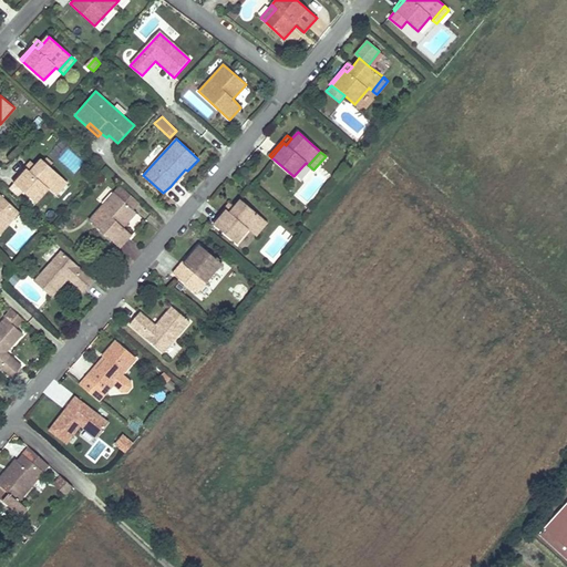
[(63,179),(50,166),(52,163),(45,156),(42,160),(35,166),(30,173),(28,169),(13,184),(35,204),(49,191),(51,193),(63,179)]
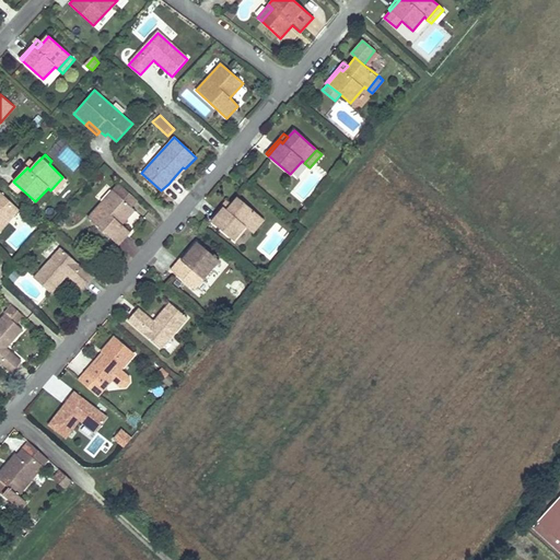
[(35,164),(31,161),(12,181),(13,182),(27,167),(30,171),(35,164)]
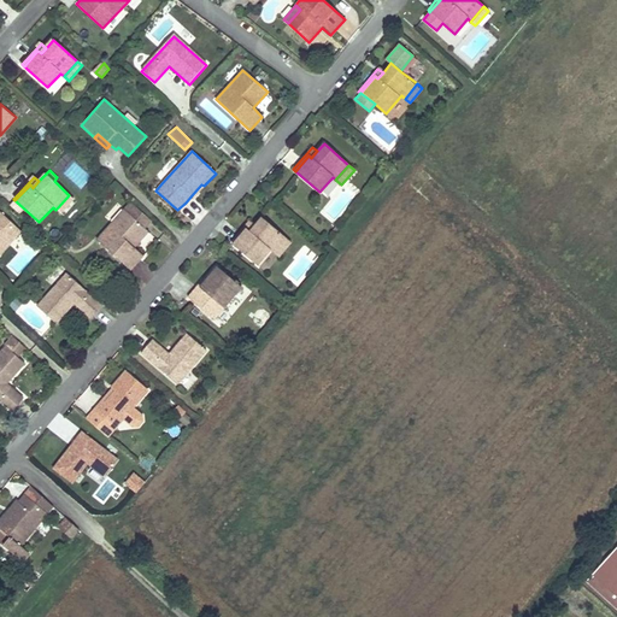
[(201,184),(192,195),(194,198),(204,186),(201,184)]
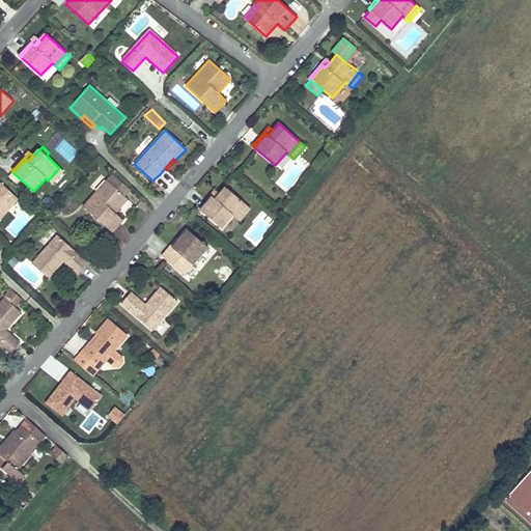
[(64,172),(59,168),(48,180),(53,185),(64,172)]
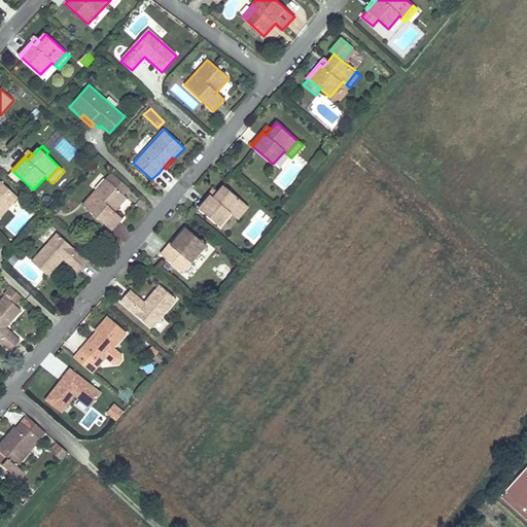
[(133,191),(111,171),(105,178),(109,181),(127,198),(133,191)]
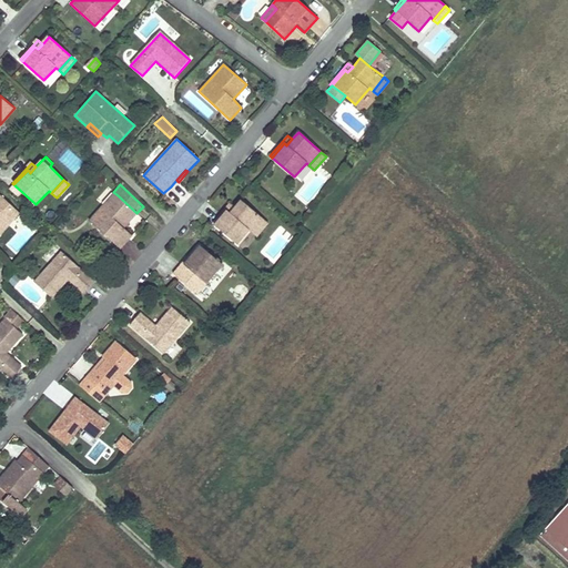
[(118,195),(113,192),(101,205),(105,209),(118,195)]
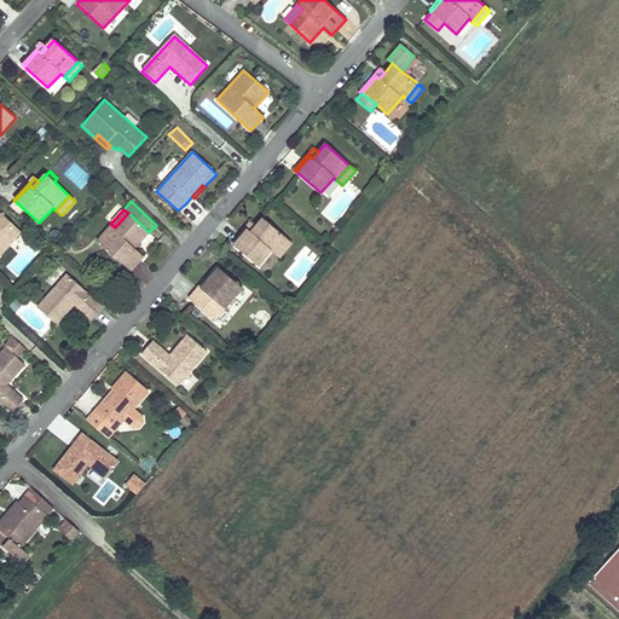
[(149,232),(128,213),(115,227),(110,224),(94,241),(129,272),(144,255),(136,248),(149,232)]
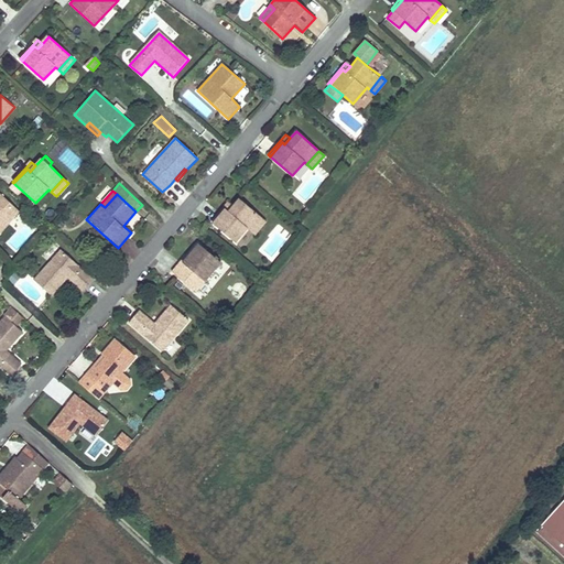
[(0,236),(21,213),(1,195),(0,196),(0,236)]
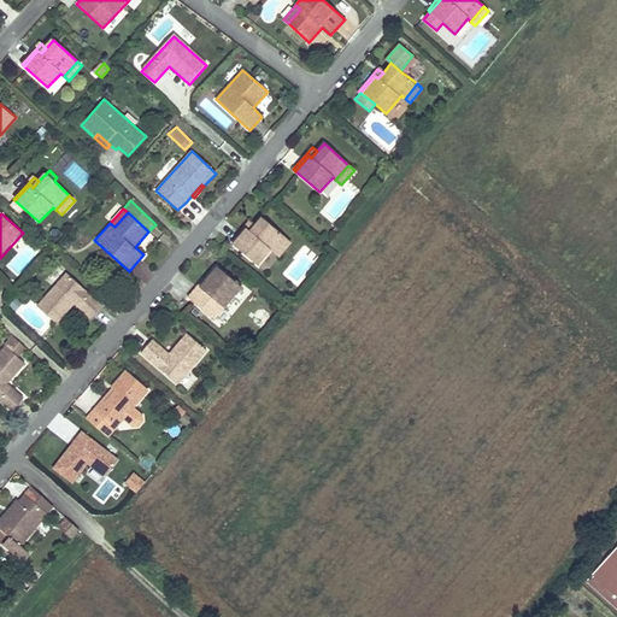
[(262,217),(254,225),(248,231),(246,229),(231,245),(257,266),(270,251),(272,253),(286,238),(262,217)]
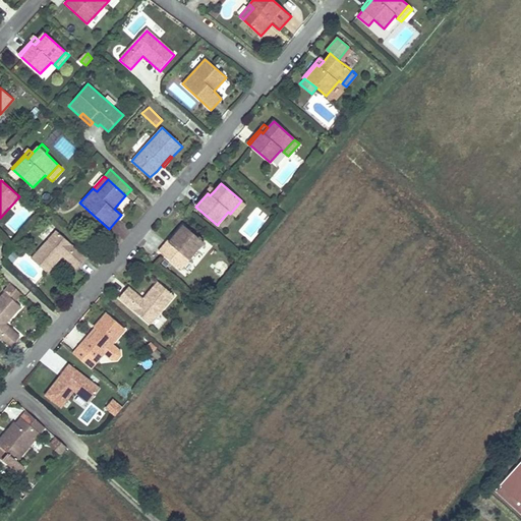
[(215,190),(211,186),(194,206),(195,207),(208,193),(210,195),(215,190)]
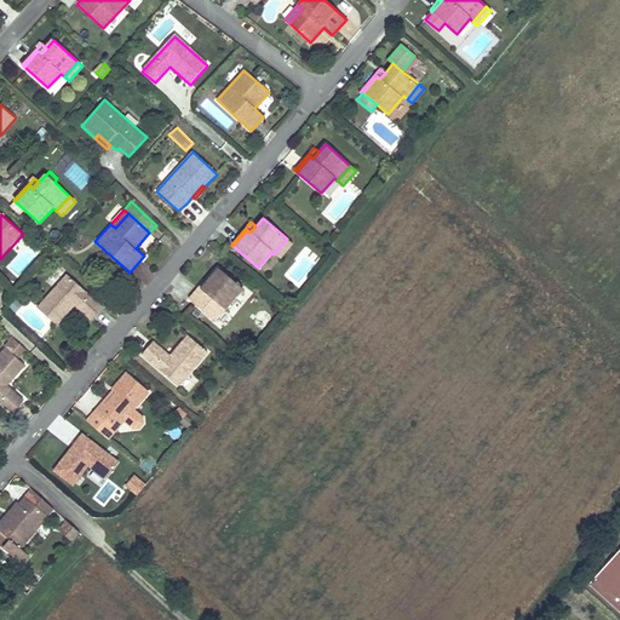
[(293,245),(287,239),(274,254),(279,259),(293,245)]
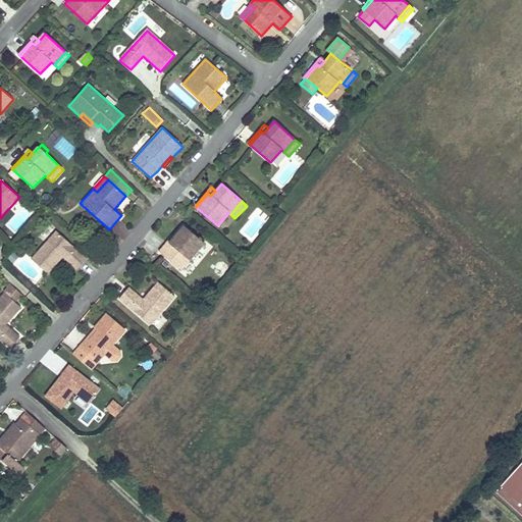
[(204,244),(183,225),(168,243),(166,241),(158,251),(181,271),(204,244)]
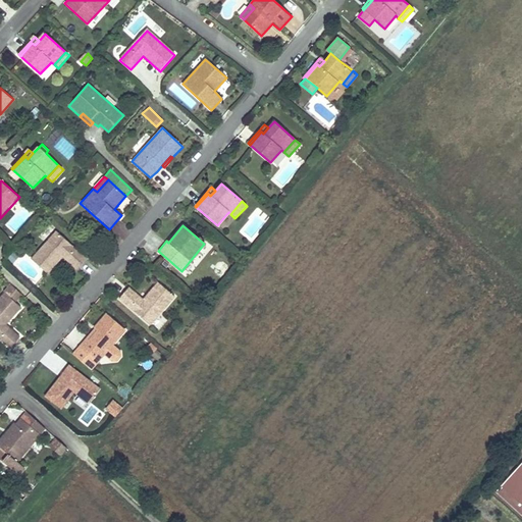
[(84,259),(51,232),(28,261),(45,275),(59,258),(74,270),(84,259)]
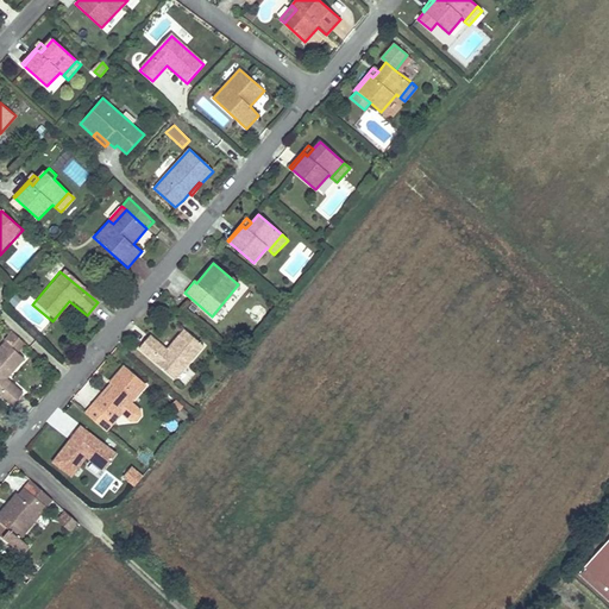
[(206,345),(184,326),(165,349),(150,334),(138,347),(175,380),(206,345)]
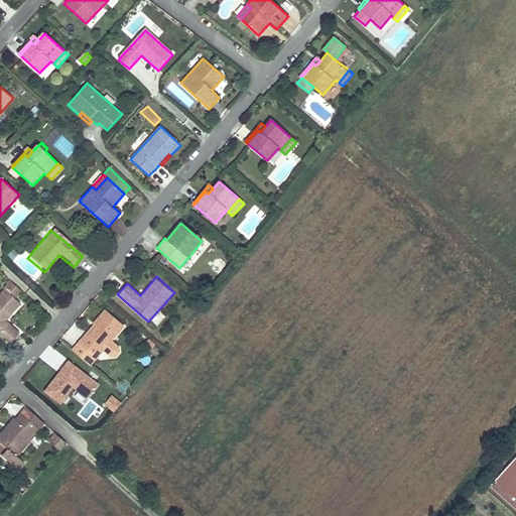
[(7,320),(22,305),(15,298),(22,291),(12,283),(0,295),(0,336),(9,345),(20,333),(7,320)]
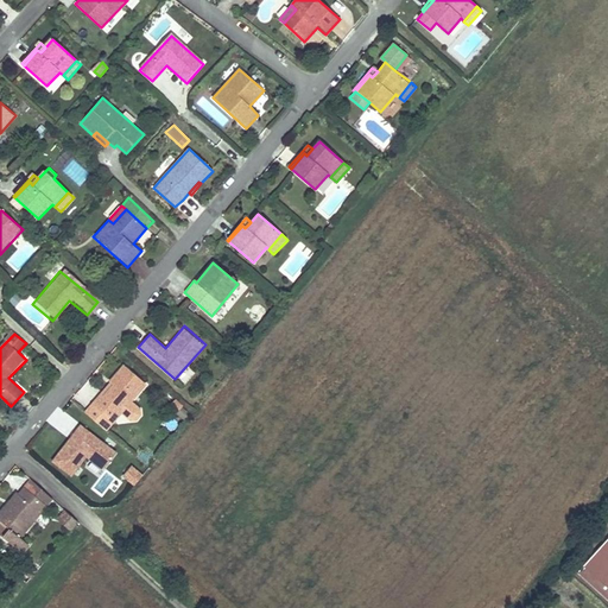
[(147,385),(125,366),(111,381),(114,385),(105,396),(101,393),(86,412),(107,431),(114,423),(109,418),(119,409),(124,412),(132,420),(138,419),(141,416),(141,410),(132,403),(147,385)]
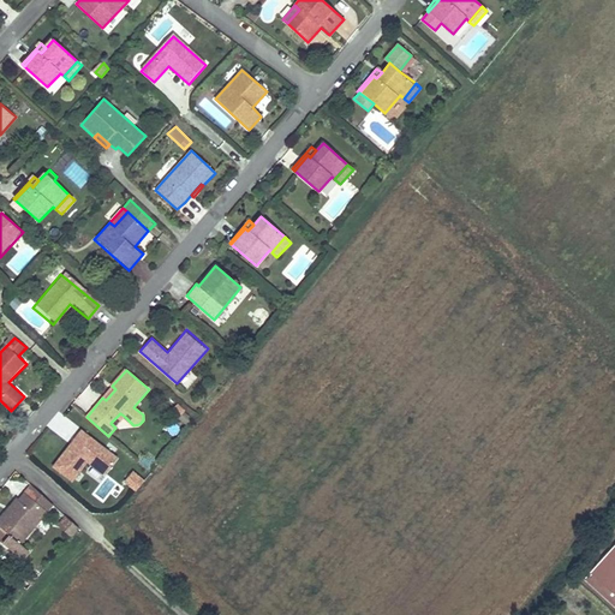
[(125,417),(120,413),(111,423),(115,428),(125,417)]
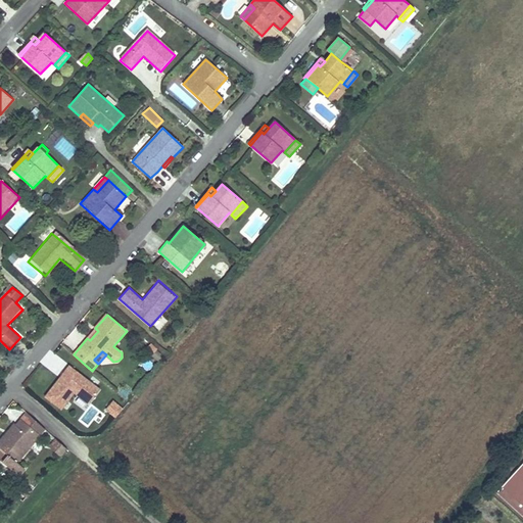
[(90,403),(100,390),(69,367),(46,396),(61,408),(74,391),(90,403)]
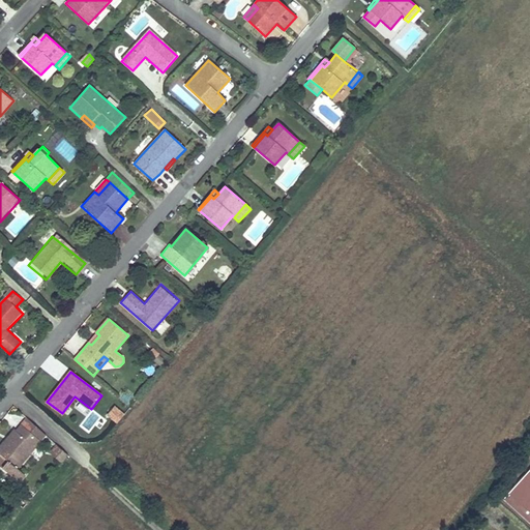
[(117,423),(124,413),(114,405),(106,414),(117,423)]
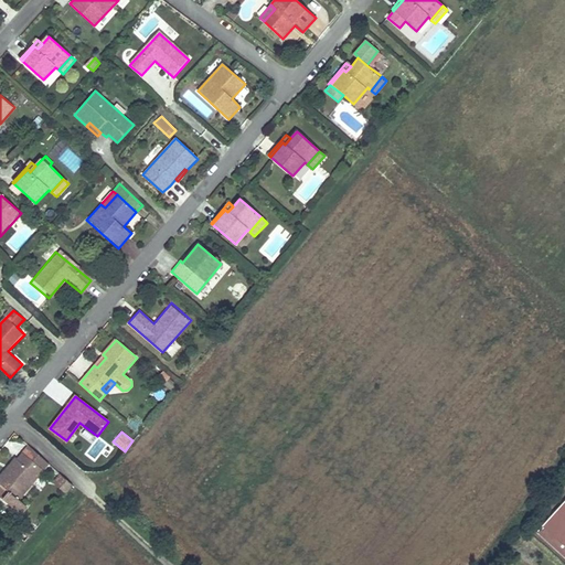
[(50,465),(30,447),(24,454),(23,452),(18,459),(9,470),(7,468),(0,476),(0,484),(20,501),(50,465)]
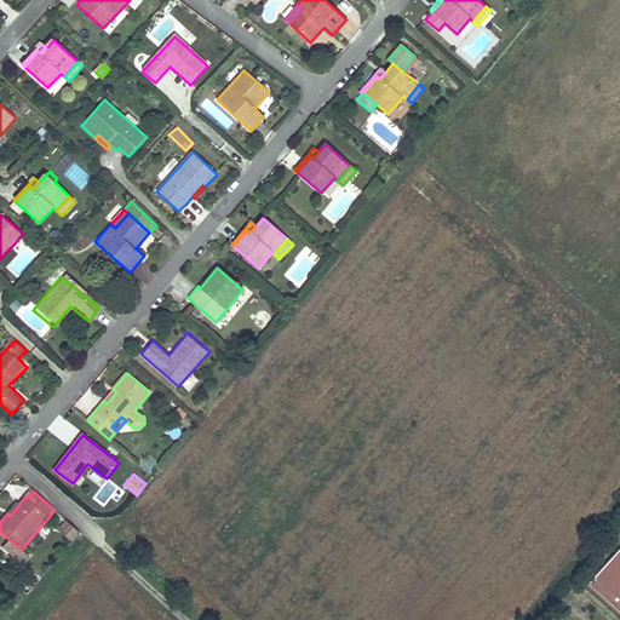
[(19,504),(17,501),(7,514),(10,516),(19,504)]
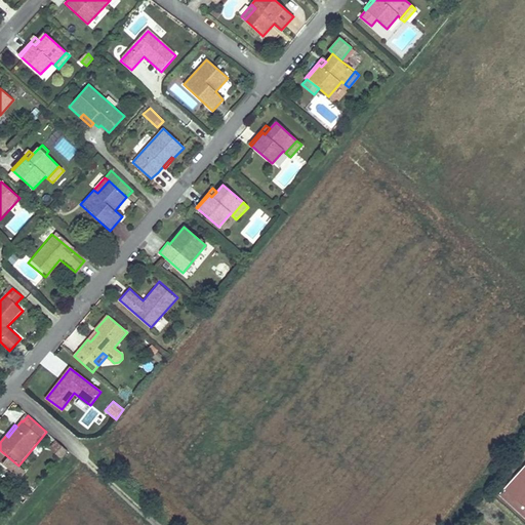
[(67,450),(56,442),(51,448),(63,456),(67,450)]
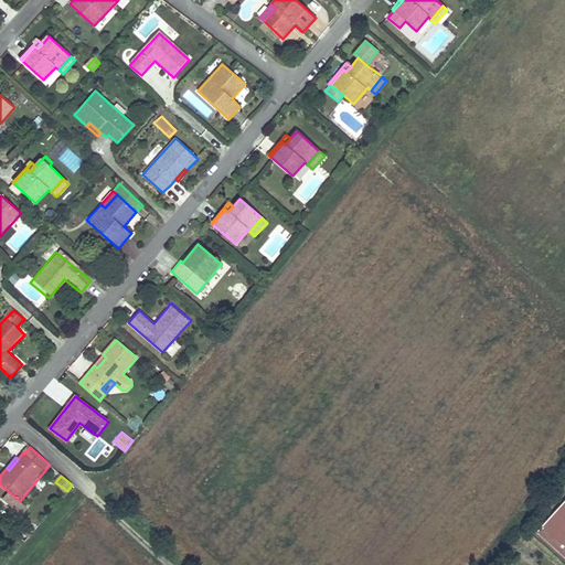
[(564,499),(541,526),(564,548),(564,499)]
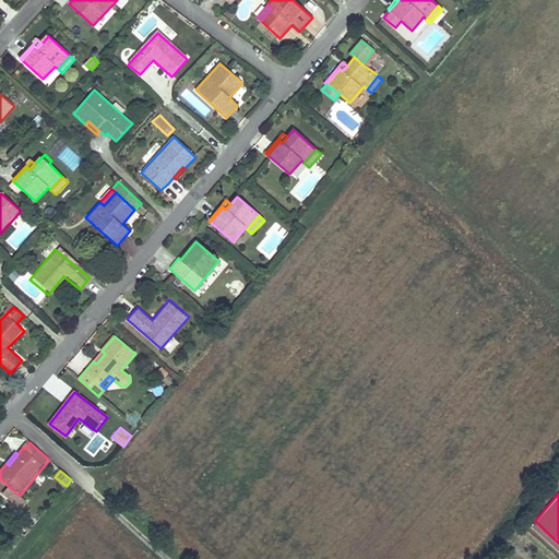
[(558,543),(535,521),(530,527),(558,554),(558,543)]
